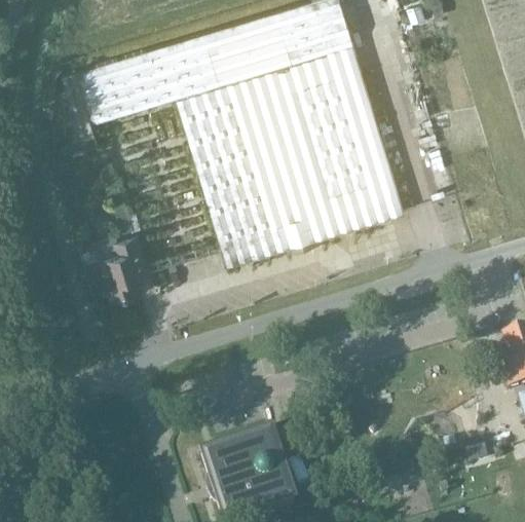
[(322,0),(306,5),(75,75),(90,126),(104,122),(176,101),(221,252),(226,268),(277,253),(329,237),(357,229),(385,220),(388,219),(391,219),(404,215),(339,0),(322,0)]
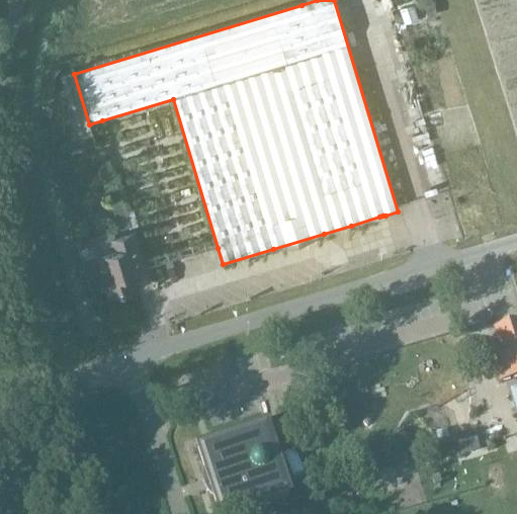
[(435,6),(427,9),(430,20),(438,18),(435,6)]
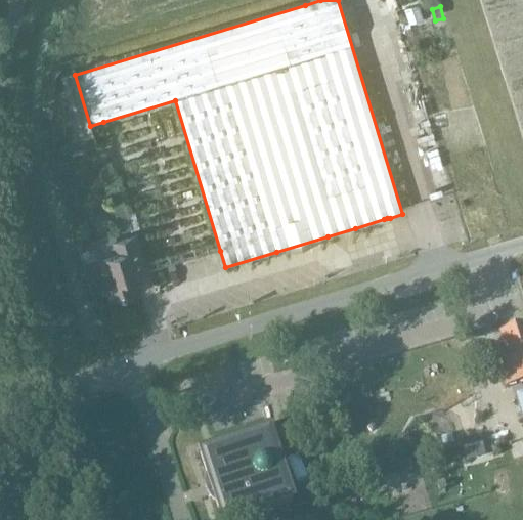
[(126,207),(116,211),(124,234),(134,231),(126,207)]
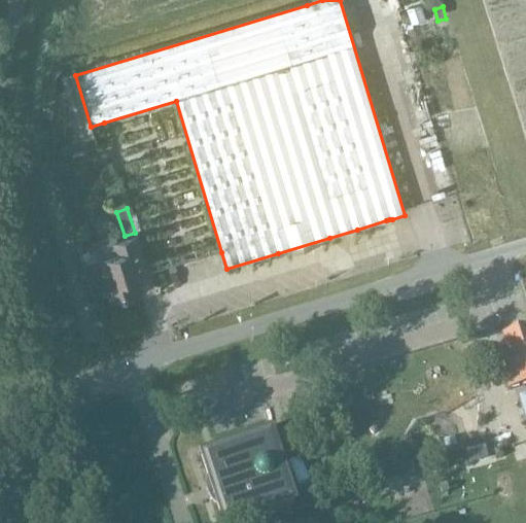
[(81,250),(77,251),(91,295),(96,293),(97,293),(109,289),(109,291),(113,304),(141,295),(136,279),(148,276),(147,275),(137,239),(115,245),(114,240),(81,250)]
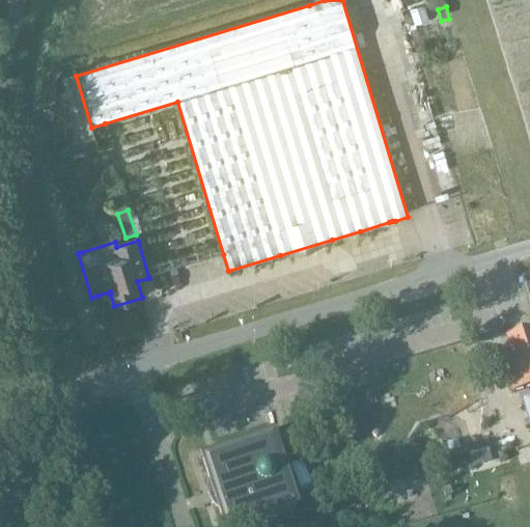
[(513,398),(529,393),(529,336),(508,343),(518,373),(506,376),(513,398)]
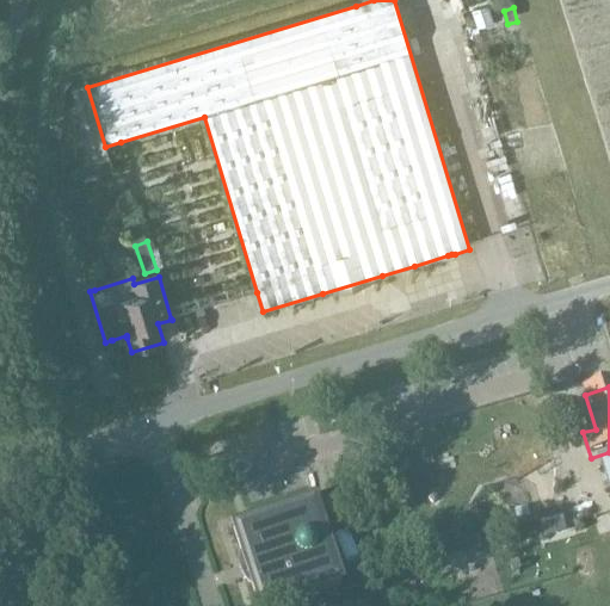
[(285,605),(343,587),(316,505),(234,532),(258,605),(285,605)]
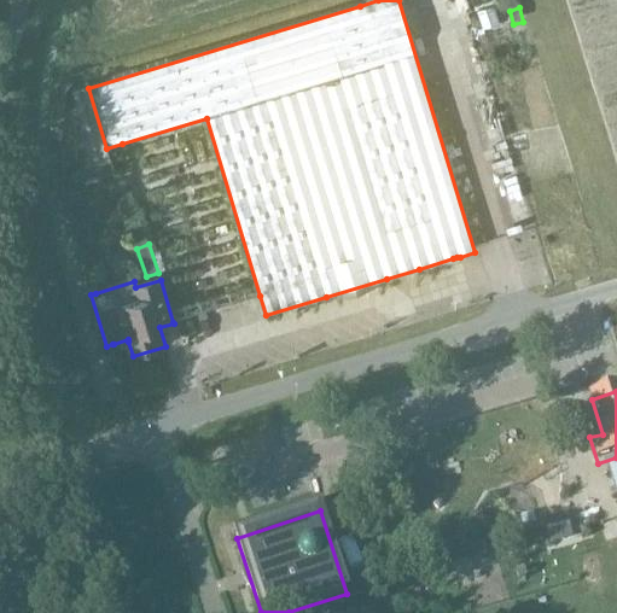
[(568,523),(546,527),(551,547),(572,541),(568,523)]
